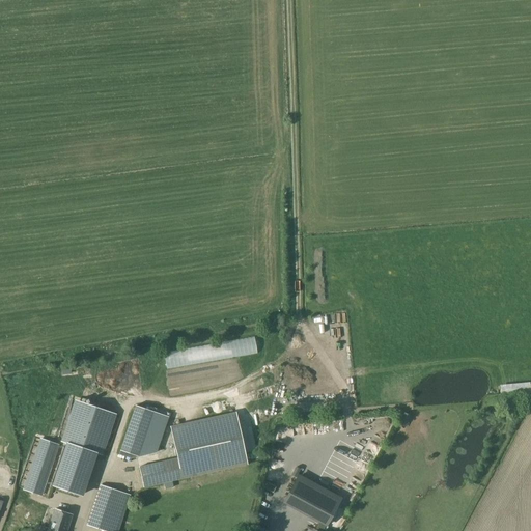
[(167,374),(230,367),(228,357),(166,364),(167,374)]
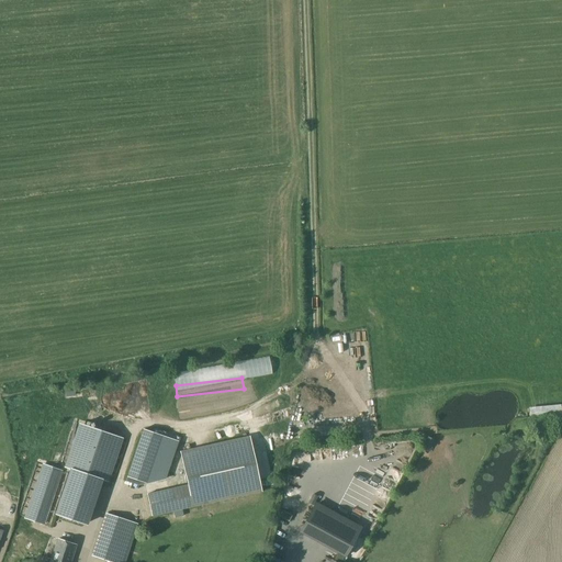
[(178,407),(180,419),(244,407),(243,403),(240,403),(238,396),(178,407)]
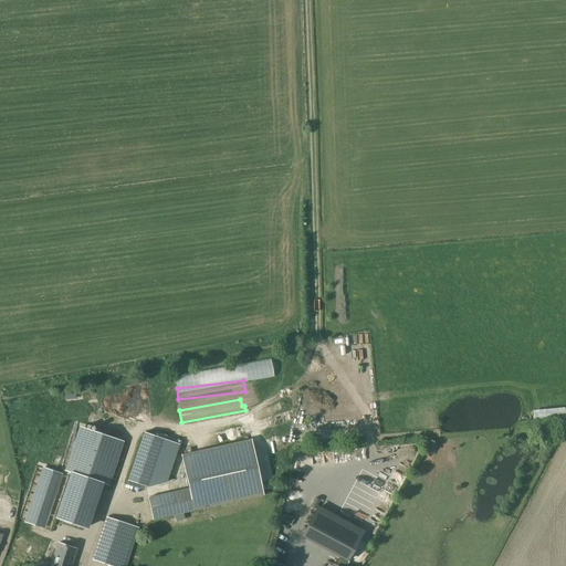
[(70,472),(55,514),(84,524),(98,482),(102,483),(116,439),(81,427),(66,471),(70,472)]
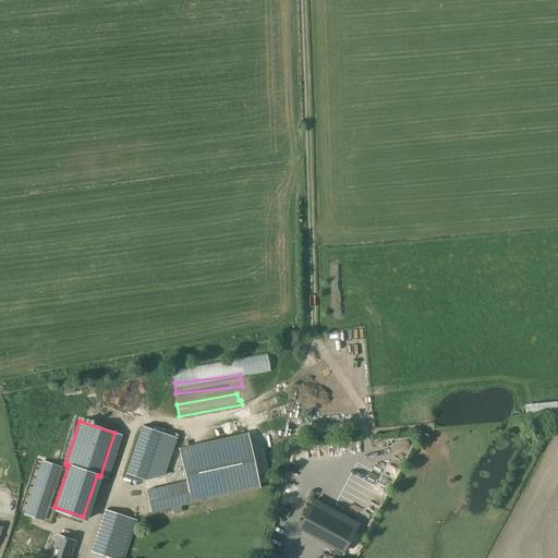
[(125,473),(124,477),(137,482),(162,476),(164,474),(176,438),(142,426),(140,435),(125,473)]
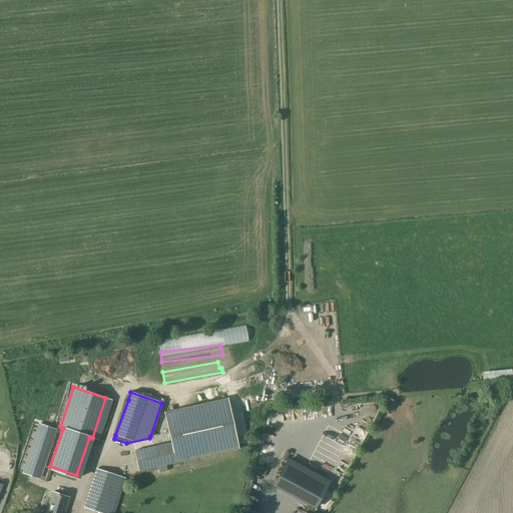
[(144,449),(134,451),(138,470),(148,468),(237,449),(226,400),(166,413),(172,443),(144,449)]
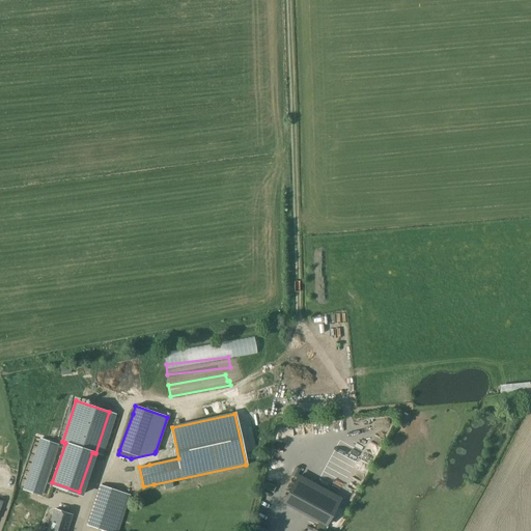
[(42,440),(24,490),(40,495),(57,445),(42,440)]
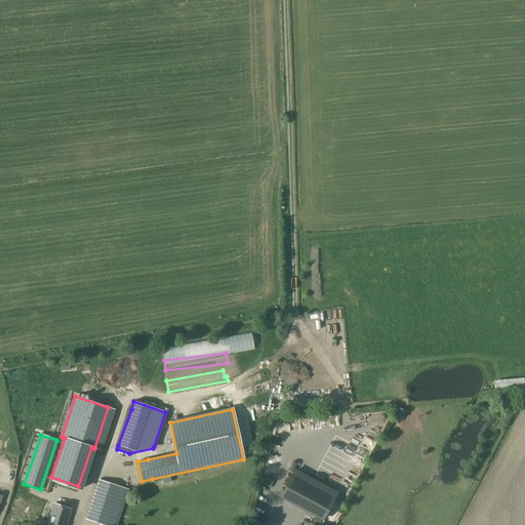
[(292,472),(279,496),(322,520),(335,494),(292,472)]
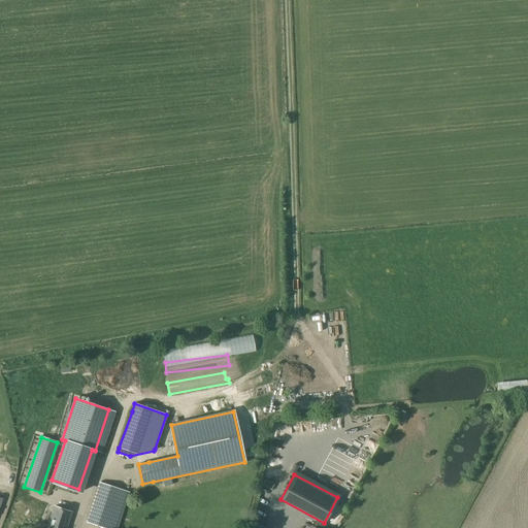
[(265,480),(262,486),(271,490),(274,485),(265,480)]
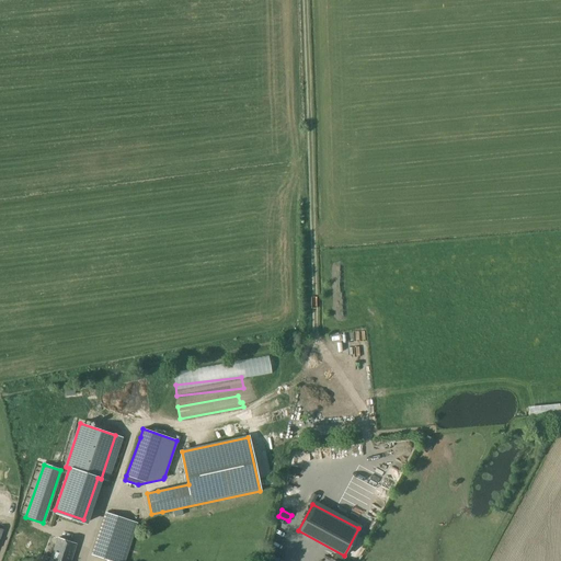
[(105,513),(91,553),(113,560),(122,560),(132,533),(135,524),(105,513)]
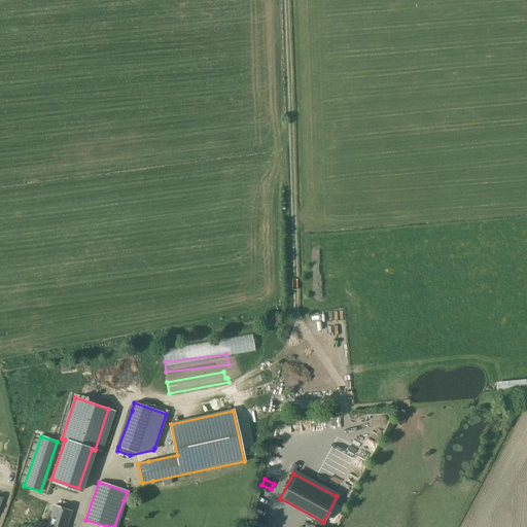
[(39,523),(37,526),(66,526),(71,511),(54,505),(47,526),(39,523)]
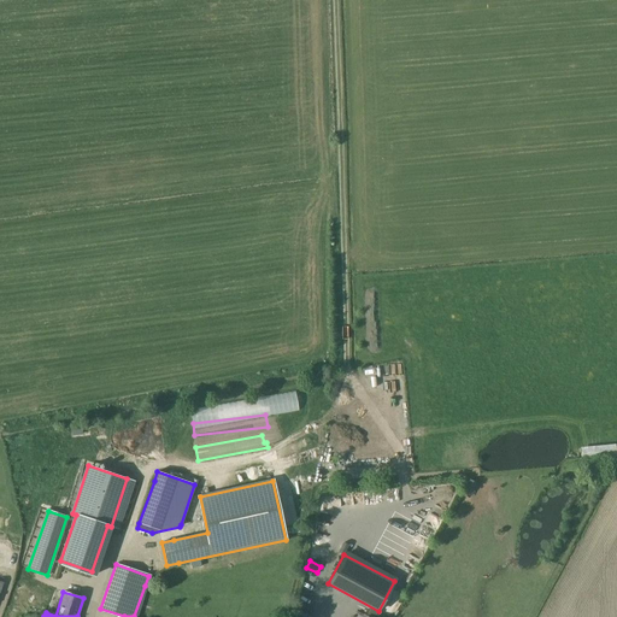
[(350,607),(365,615),(368,606),(353,600),(350,607)]
